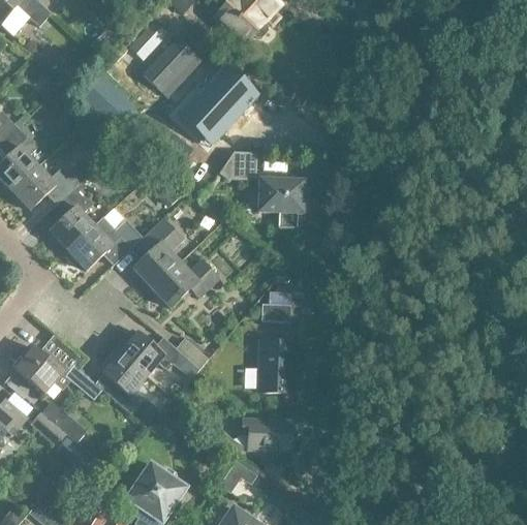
[(0,0),(0,23),(18,5),(25,11),(27,9),(36,0),(0,0)]
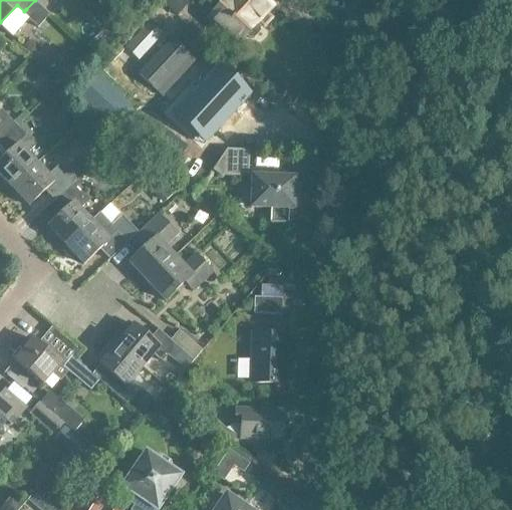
[(51,13),(37,0),(35,0),(26,9),(41,23),(51,13)]
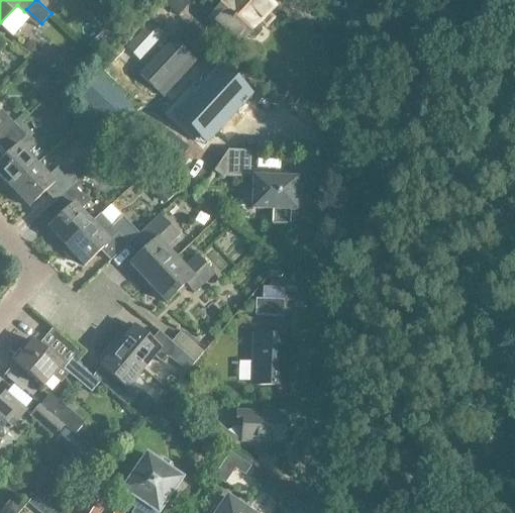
[(120,0),(120,1),(138,12),(145,0),(120,0)]
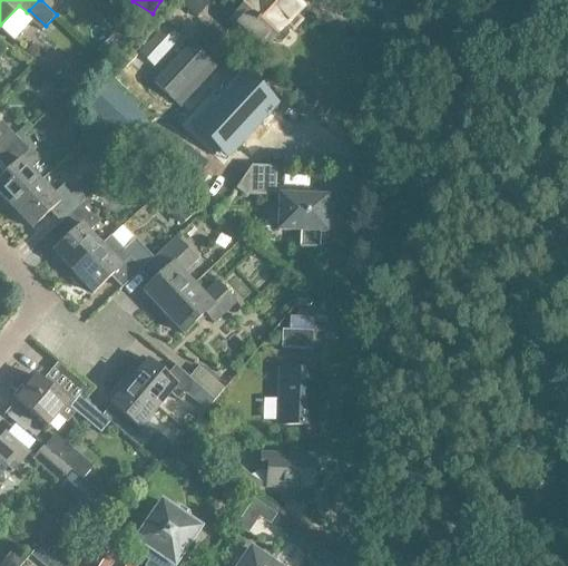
[(289,21),(297,11),(304,3),(301,0),(247,0),(233,17),(265,47),(274,37),(276,38),(283,39),(290,32),(289,26),(286,23),(289,21)]
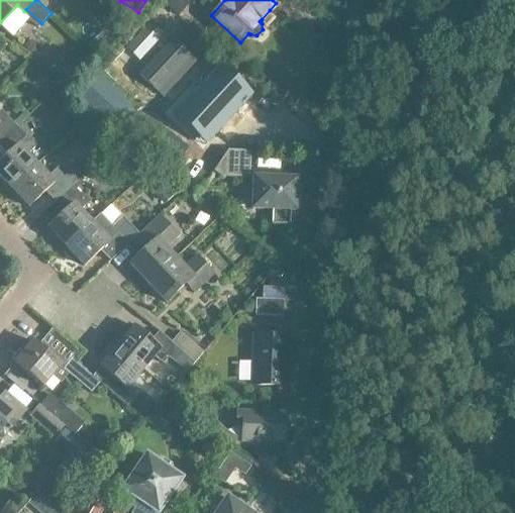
[(128,44),(140,56),(165,29),(153,18),(128,44)]
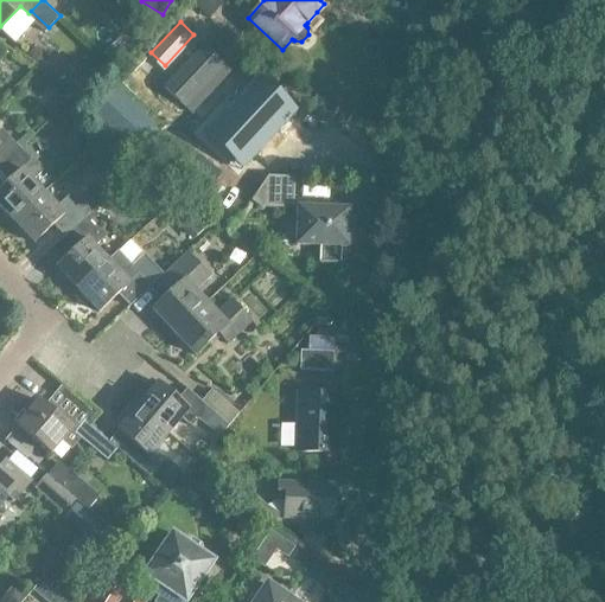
[(29,29),(7,49),(17,59),(38,38),(29,29)]
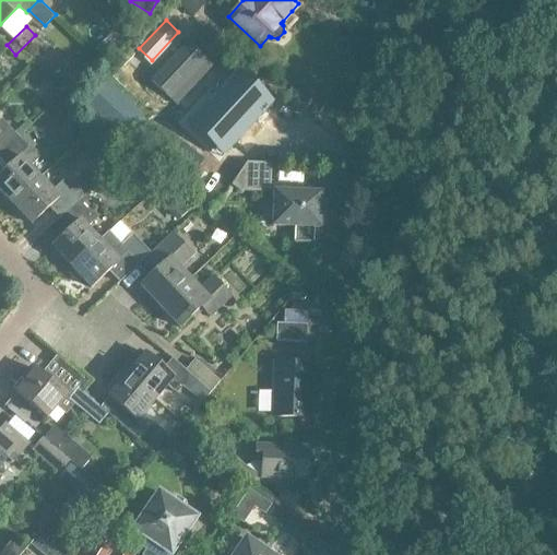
[(189,40),(153,79),(178,102),(186,92),(180,86),(208,57),(189,40)]
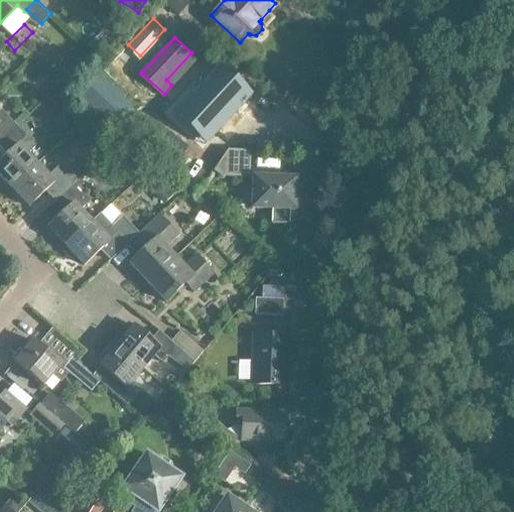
[(248,93),(219,62),(171,110),(201,139),(248,93)]
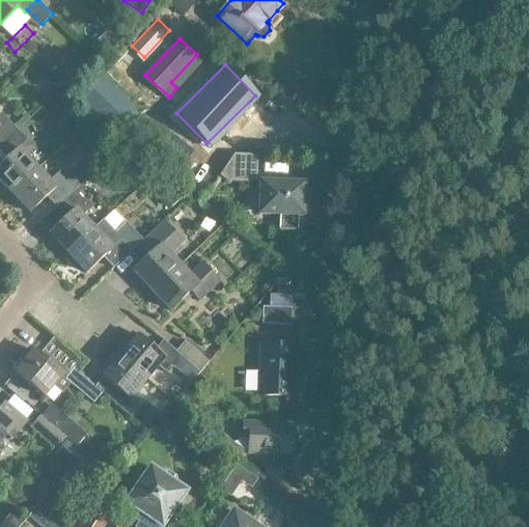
[(138,108),(102,73),(75,99),(112,133),(138,108)]
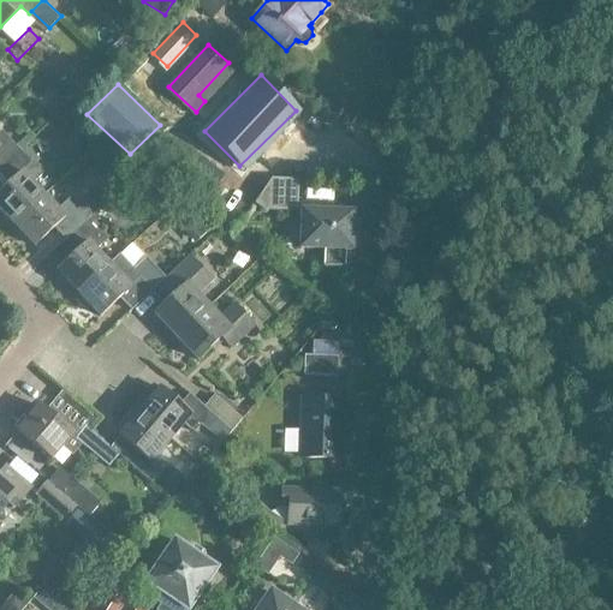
[(0,166),(1,168),(23,148),(19,144),(17,142),(3,127),(0,130),(0,166)]
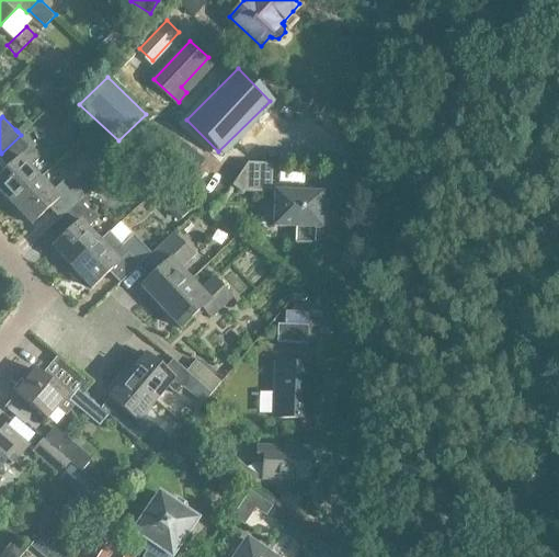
[(26,120),(15,129),(18,132),(21,135),(25,131),(32,124),(26,120)]
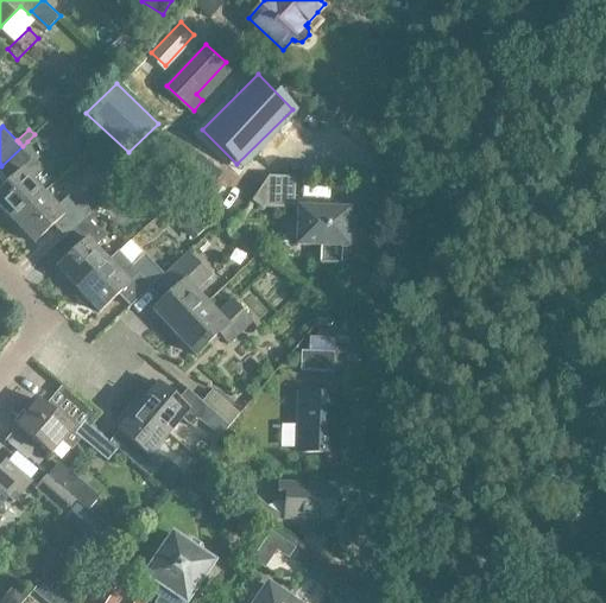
[(201,201),(210,190),(225,171),(175,134),(162,151),(152,164),(201,201)]
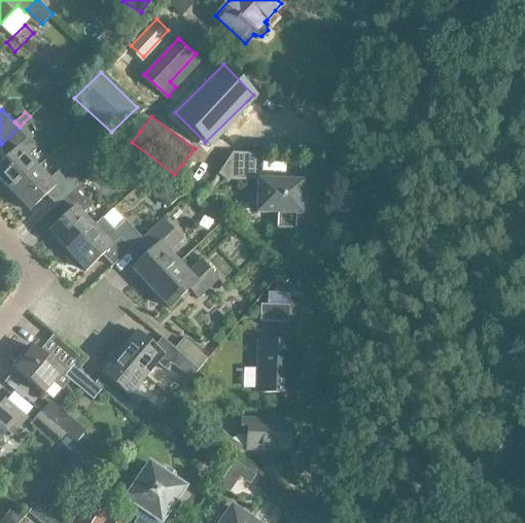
[(0,164),(0,175),(12,188),(12,189),(13,188),(39,165),(38,164),(29,153),(37,145),(32,140),(30,138),(20,127),(1,144),(10,154),(0,164)]
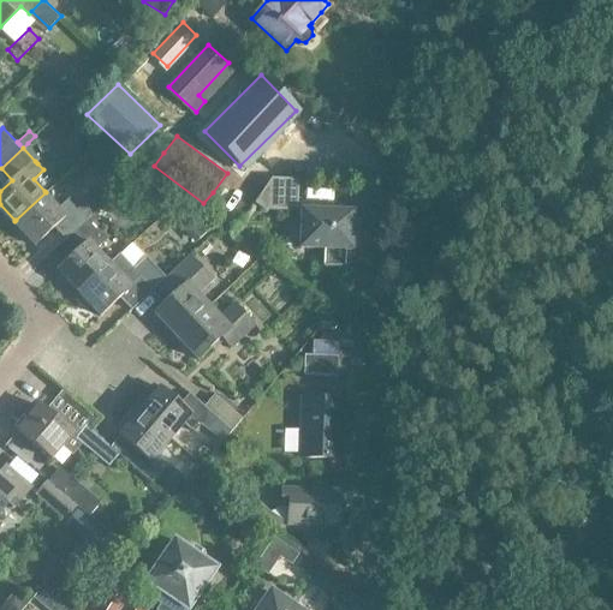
[(267,175),(255,203),(266,207),(299,208),(301,177),(267,175)]
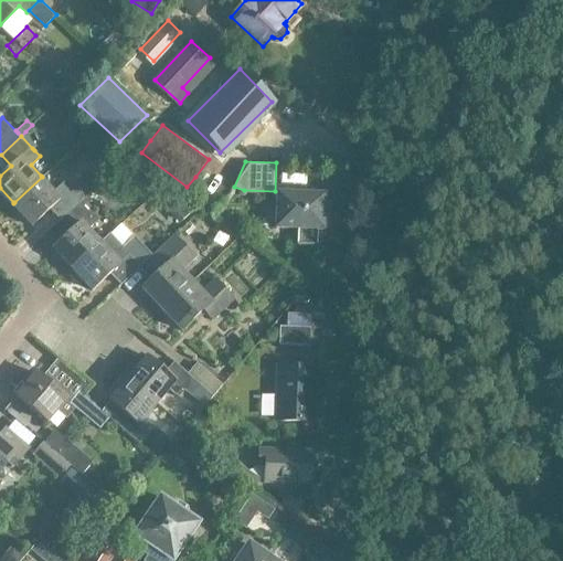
[(14,202),(13,203),(33,223),(51,207),(61,218),(62,219),(81,200),(72,190),(63,181),(54,190),(42,177),(14,202)]
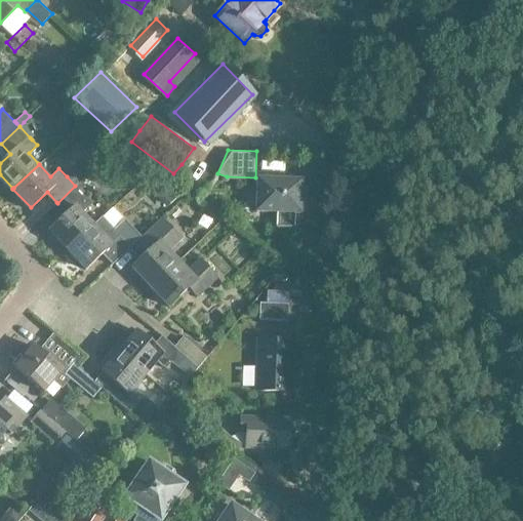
[(74,170),(67,176),(75,186),(82,179),(74,170)]
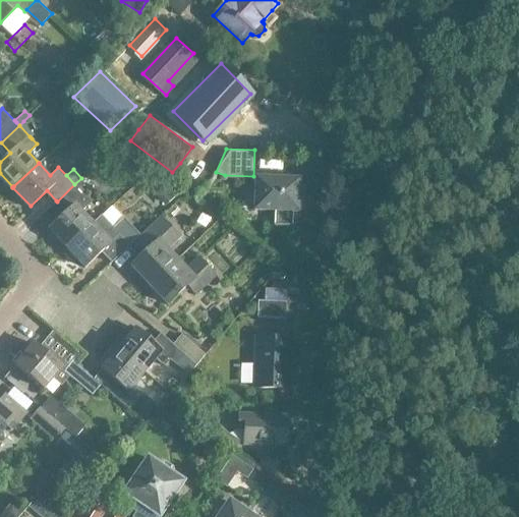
[(145,180),(150,185),(155,185),(160,181),(153,173),(145,180)]
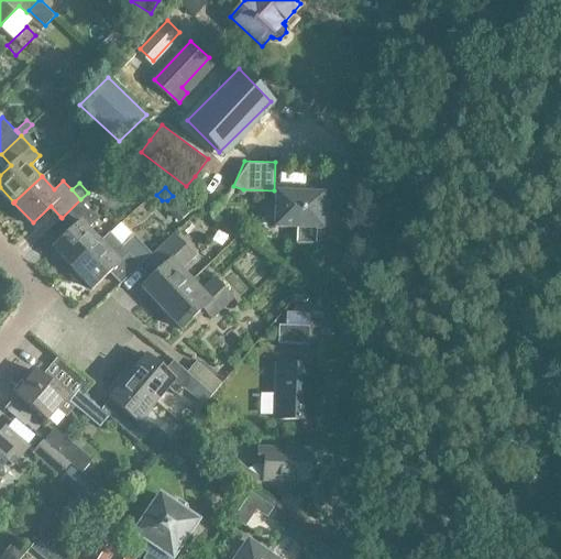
[(278,190),(277,225),(298,225),(297,241),(318,242),(319,226),(323,226),(323,219),(328,219),(329,199),(325,199),(325,193),(278,190)]
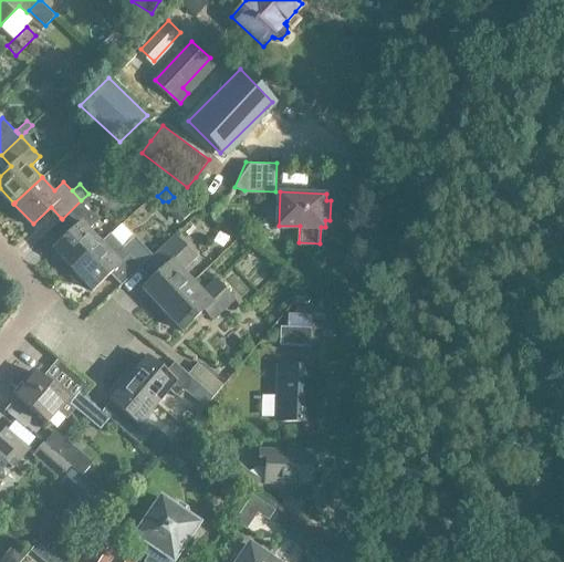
[(72,230),(54,247),(70,262),(74,268),(81,262),(95,248),(103,241),(102,240),(90,227),(98,218),(86,205),(81,200),(62,219),(72,230)]
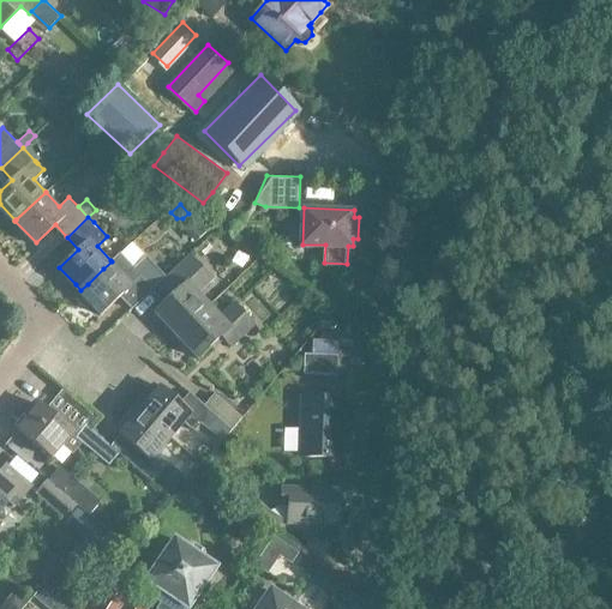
[(174,294),(156,311),(178,333),(210,303),(209,303),(198,291),(207,284),(214,277),(207,270),(198,261),(190,252),(166,275),(161,279),(174,294)]
